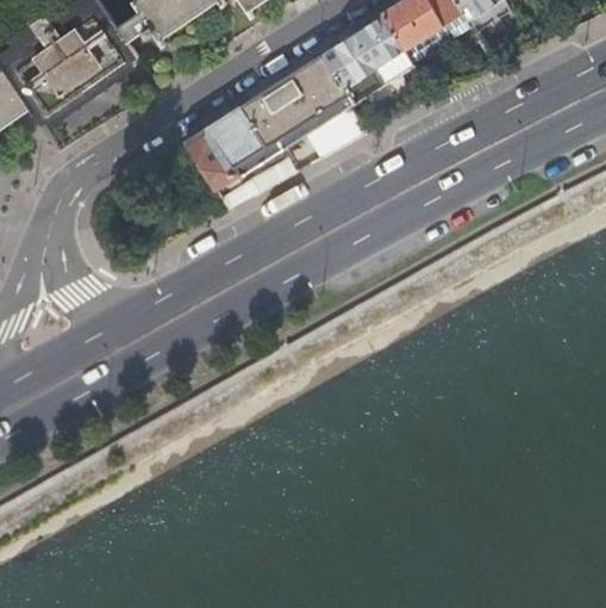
[(67,0),(64,0),(5,43),(10,49),(0,55),(0,70),(1,72),(30,115),(41,129),(45,125),(50,132),(102,94),(135,73),(129,64),(136,60),(126,47),(114,30),(93,0),(77,0),(72,5),(67,0)]
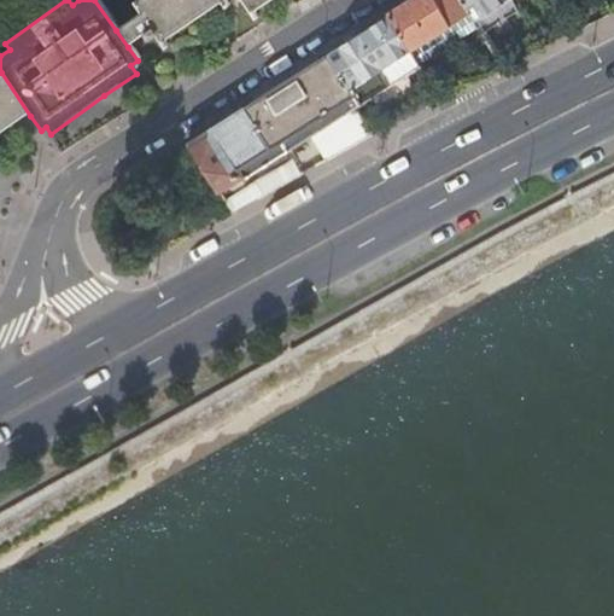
[(141,12),(116,30),(128,47),(146,33),(150,39),(156,34),(165,47),(168,46),(164,41),(223,0),(227,6),(228,5),(224,0),(241,0),(255,18),(256,17),(251,11),(265,0),(136,0),(134,3),(141,12)]
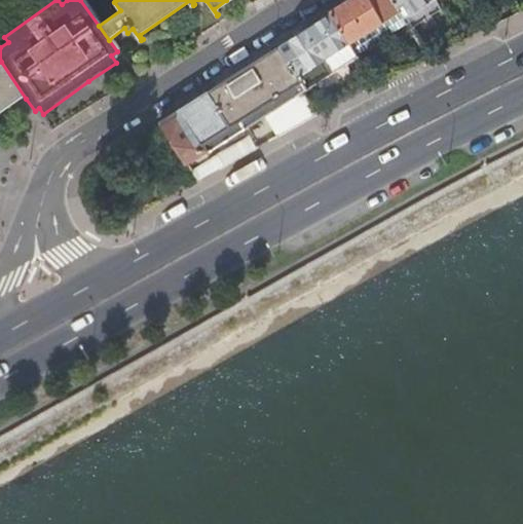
[(390,0),(351,0),(329,14),(345,41),(346,43),(353,54),(405,22),(402,19),(397,9),(390,0)]
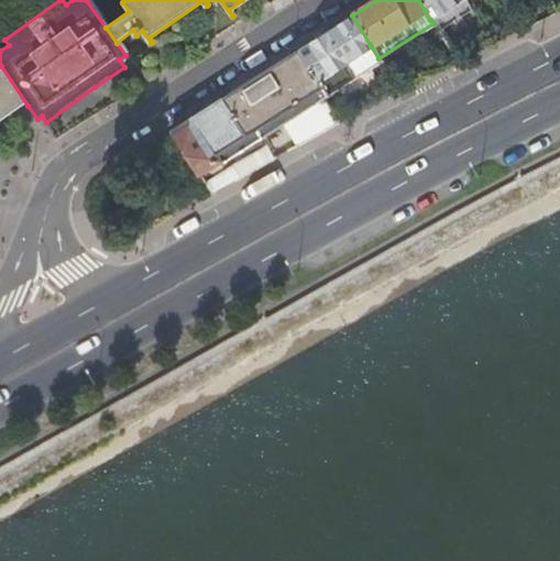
[(418,0),(425,10),(430,20),(461,1),(461,0),(418,0)]
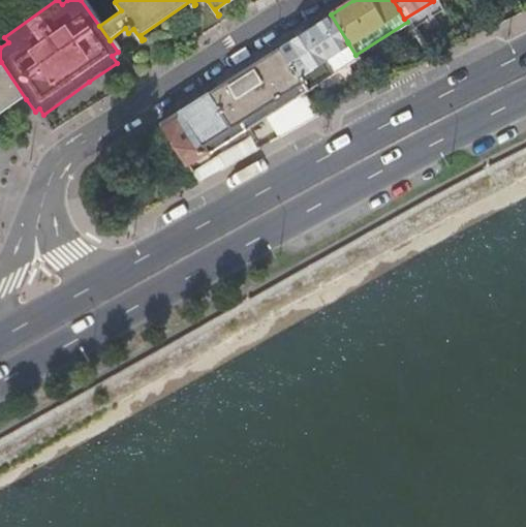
[(331,14),(277,49),(296,78),(297,76),(348,43),(347,41),(331,14)]
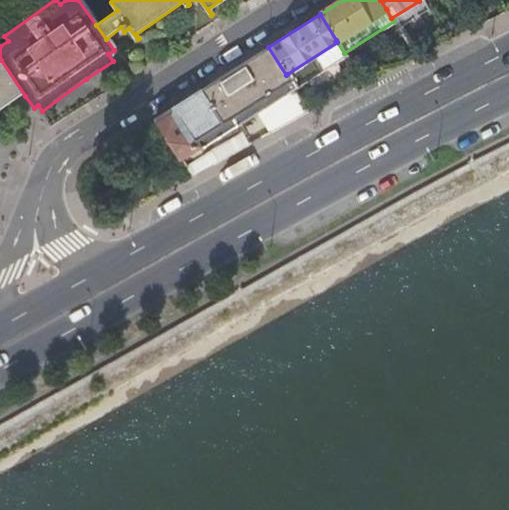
[(268,47),(153,120),(179,160),(198,148),(203,149),(249,119),(291,91),(293,85),(287,74),(286,75),(268,47)]
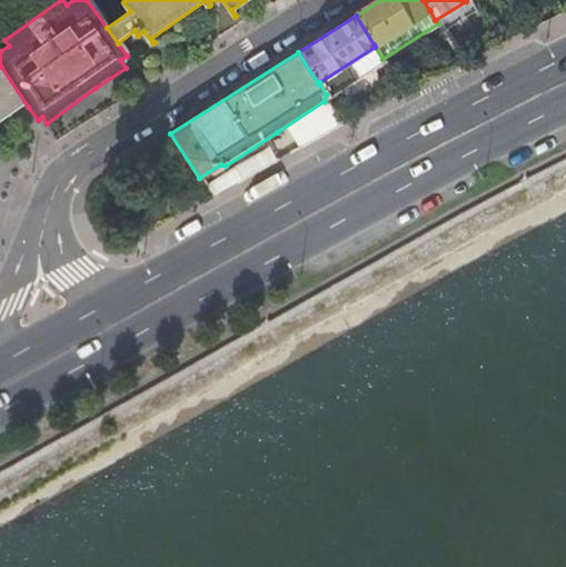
[(0,125),(18,113),(28,107),(1,67),(0,68),(0,125)]
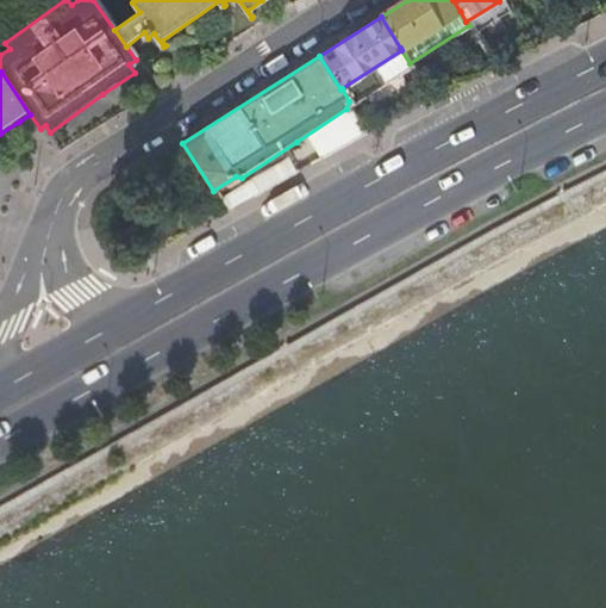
All buildings are outlined.
